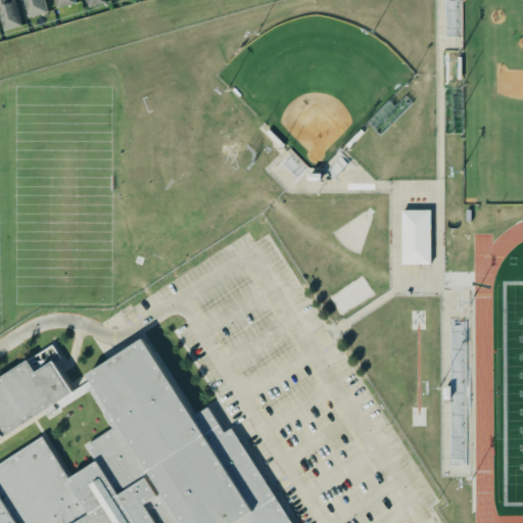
[(0,0),(0,18),(4,32),(21,26),(13,0),(0,0)]
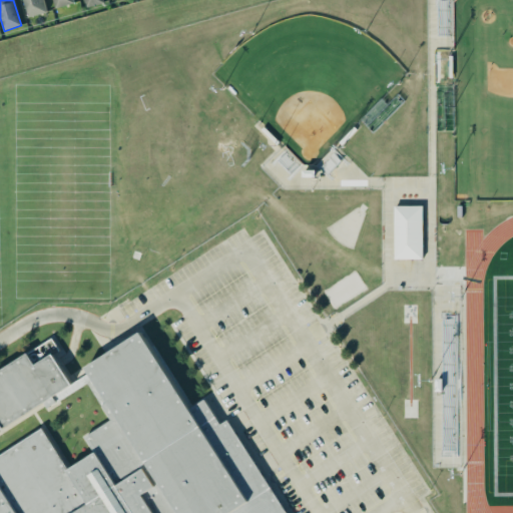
[(42,0),(46,12),(28,18),(22,0),(42,0)]
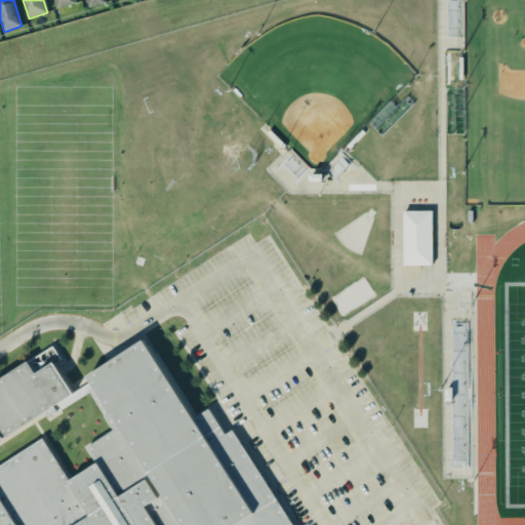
[(77,3),(75,0),(54,0),(57,8),(77,3)]
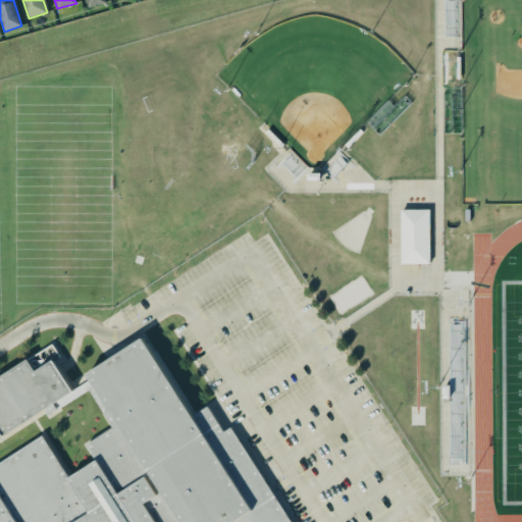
[(105,3),(103,0),(85,0),(87,8),(105,3)]
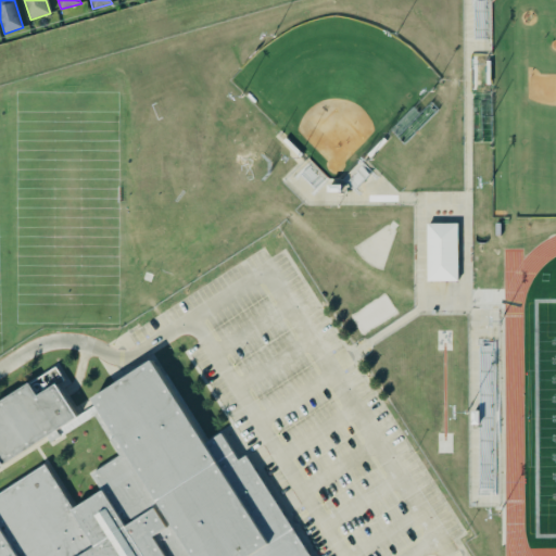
[(457,280),(457,223),(428,223),(427,280),(457,280)]
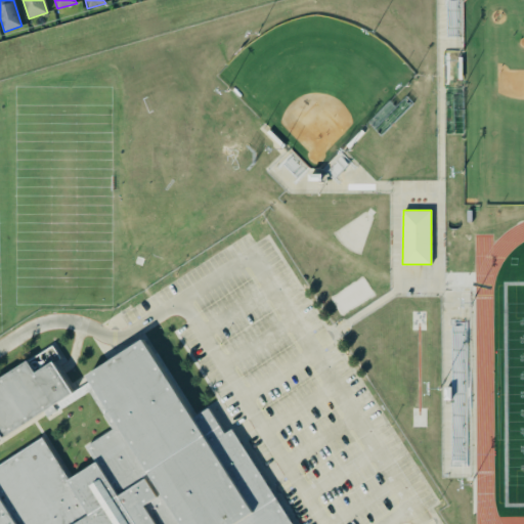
[(0,379),(25,363),(33,376),(50,365),(71,394),(85,385),(85,377),(138,339),(192,419),(206,409),(222,436),(230,430),(291,523),(0,523),(0,465),(41,439),(68,481),(93,465),(82,447),(112,430),(86,393),(43,421),(40,413),(0,441),(0,379)]
